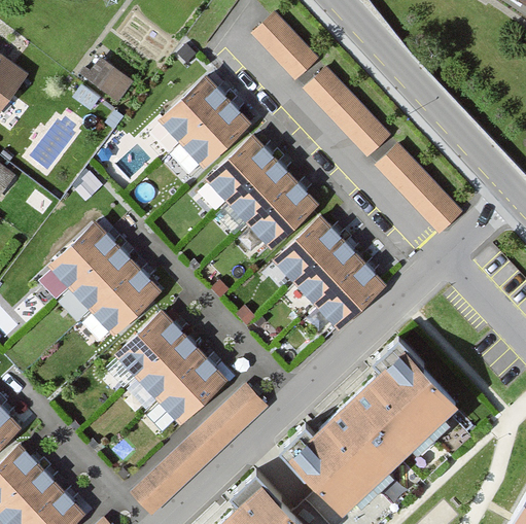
[(254,36),(294,78),(315,59),(275,16),(254,36)]
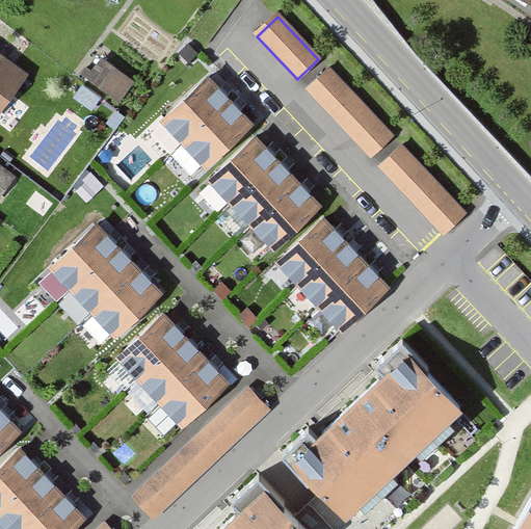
[(0,113),(29,76),(0,54),(0,113)]
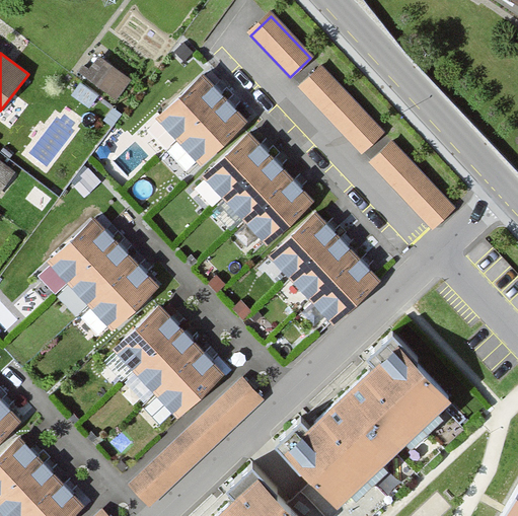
[(84,77),(116,101),(131,81),(99,57),(84,77)]
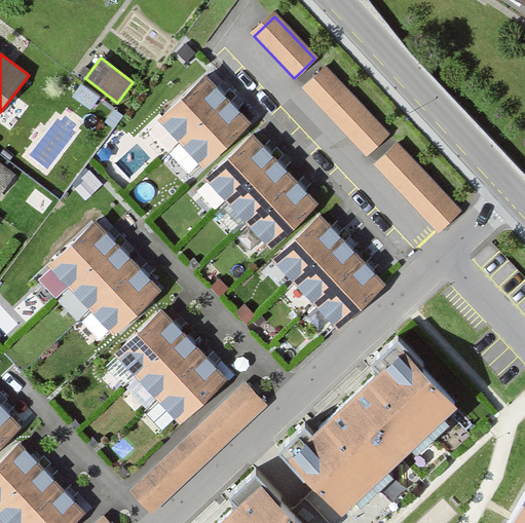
[(306,90),(367,155),(387,136),(327,71),(306,90)]
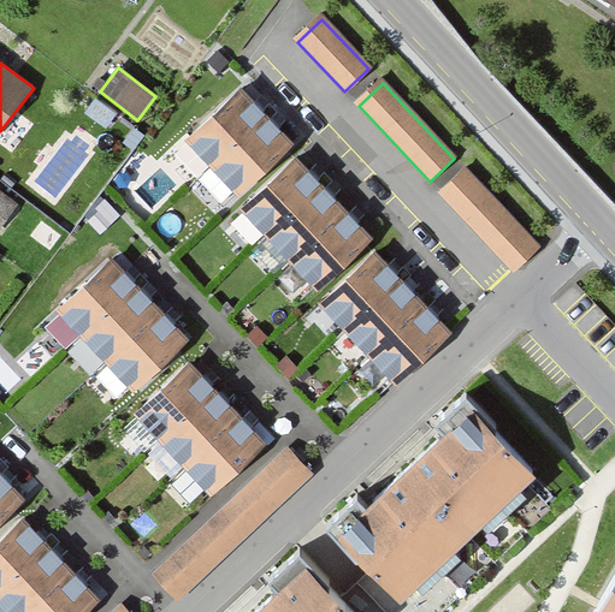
[(188,140),(213,167),(267,117),(241,89),(188,140)]
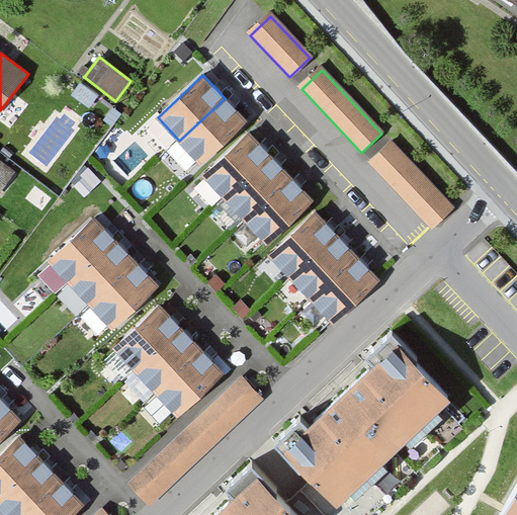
[(179,141),(202,165),(248,122),(225,98),(179,141)]
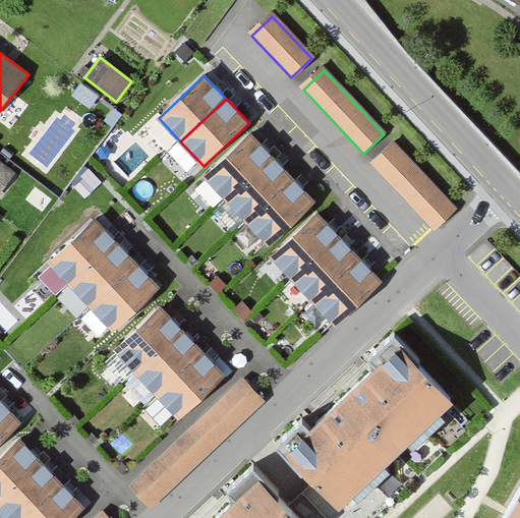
[(272,157),(250,133),(205,175),(226,198),(272,157)]
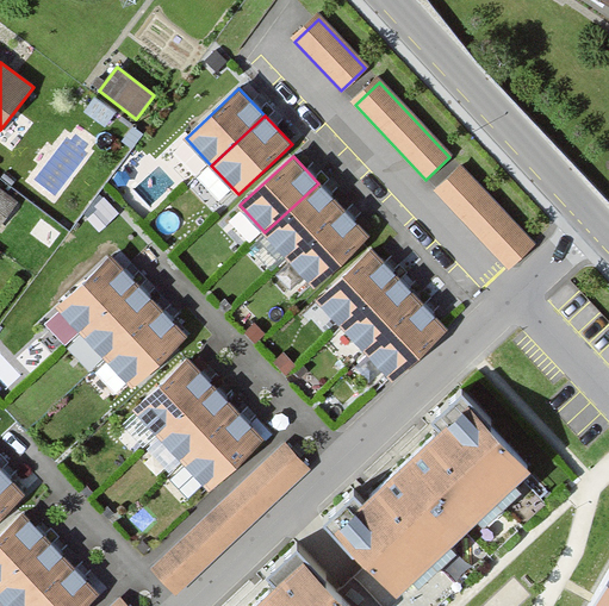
[(508,269),(532,247),(460,170),(436,193),(508,269)]
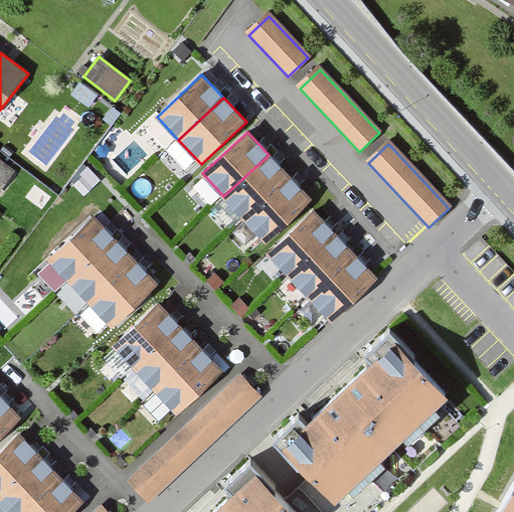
[(290,178),(269,155),(223,196),(245,219),(290,178)]
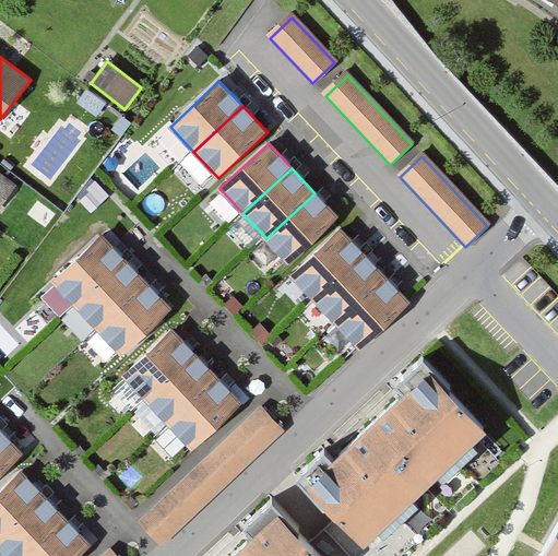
[(0,175),(0,210),(16,187),(0,175)]
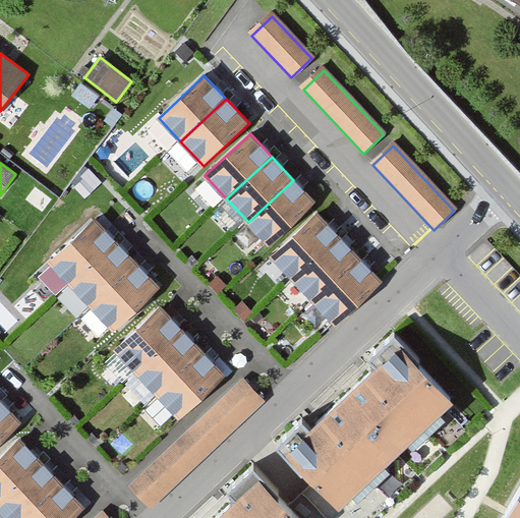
[(315,205),(293,180),(248,222),(270,246),(315,205)]
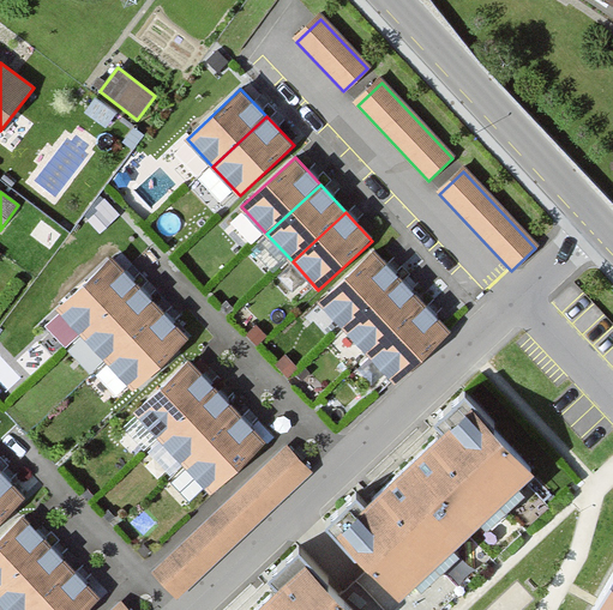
[(398,279),(374,253),(320,302),(344,328),(398,279)]
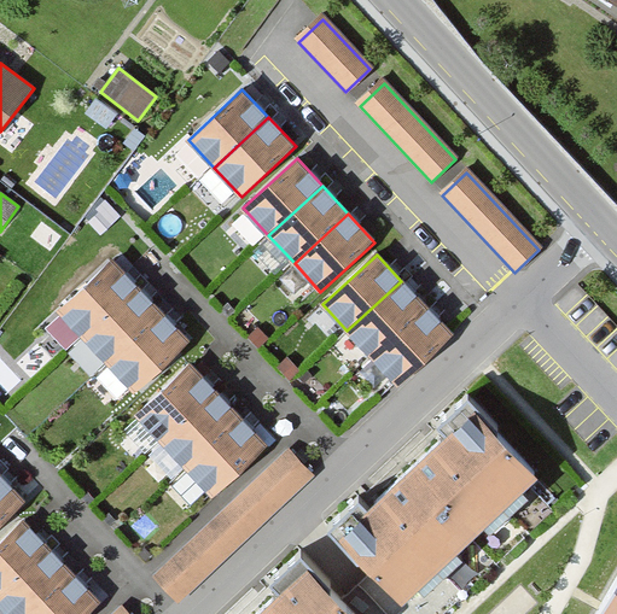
[(139,287),(114,261),(58,313),(82,339),(139,287)]
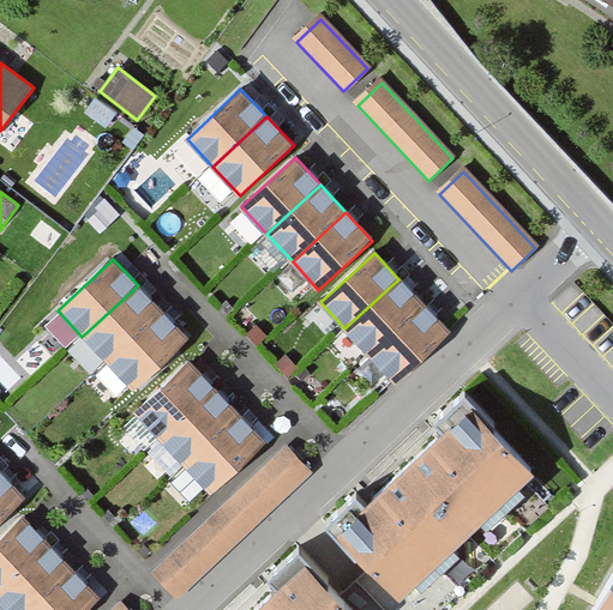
[(425,307),(398,279),(344,328),(371,356),(425,307)]
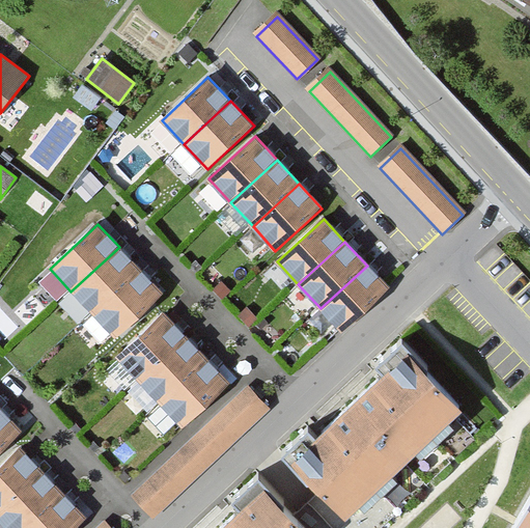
[(140,270),(119,247),(71,292),(92,314),(140,270)]
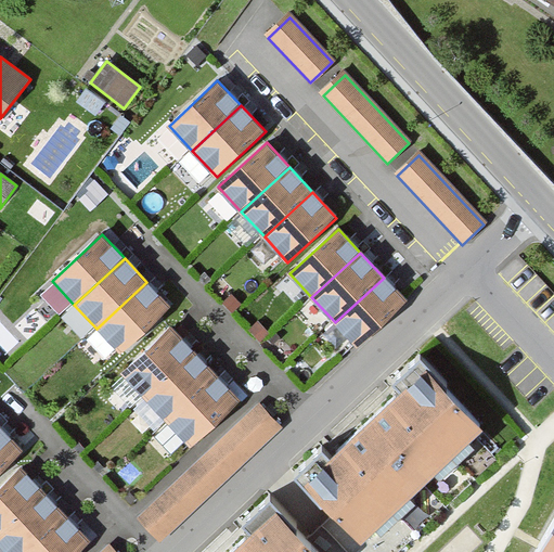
[(407,303),(384,278),(335,322),(358,347),(407,303)]
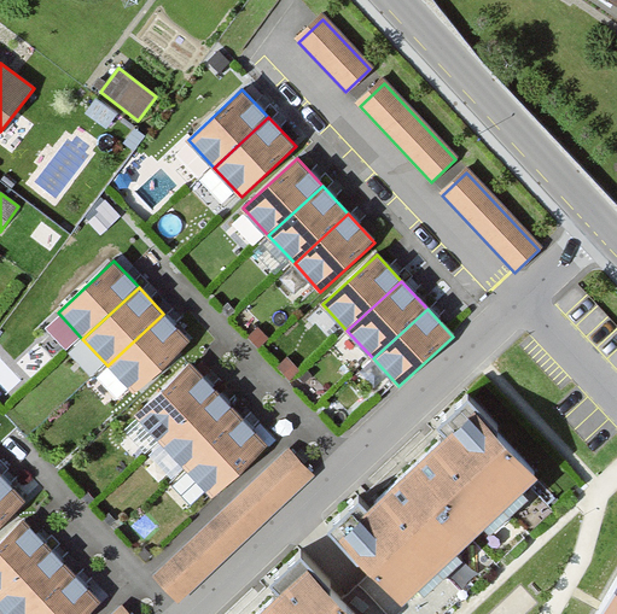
[(188,340),(163,314),(108,366),(133,392),(188,340)]
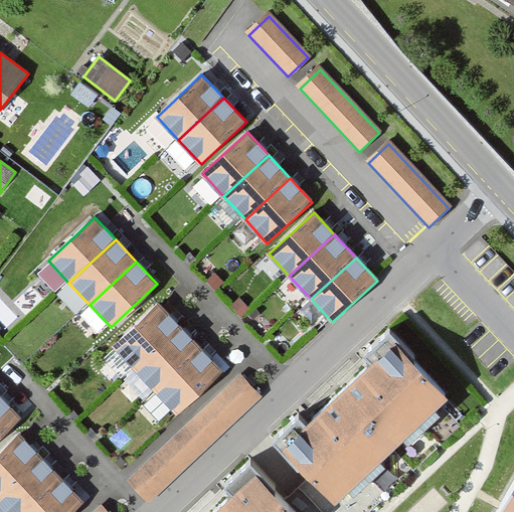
[(180,326),(159,304),(114,345),(135,368),(180,326)]
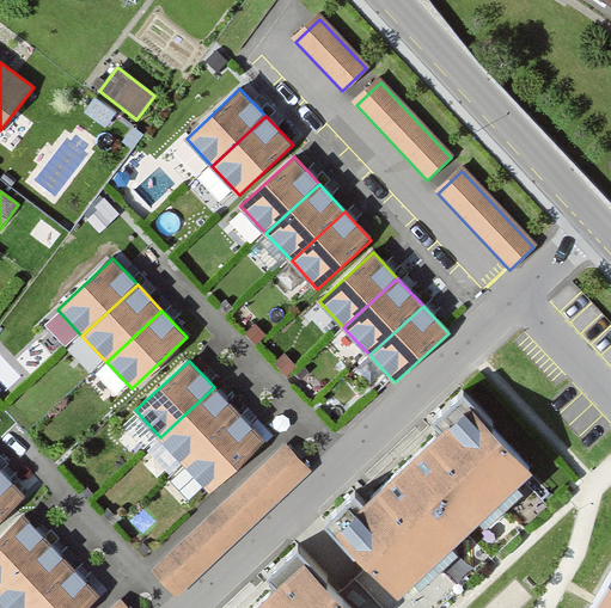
[(239,413),(214,387),(160,437),(185,464),(239,413)]
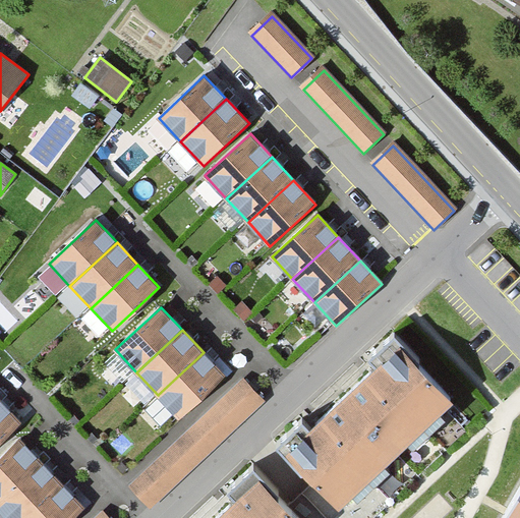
[(341,506),(453,399),(418,364),(421,361),(395,334),(369,358),(378,365),(310,430),(302,422),(279,445),(303,470),(305,468),(341,506)]
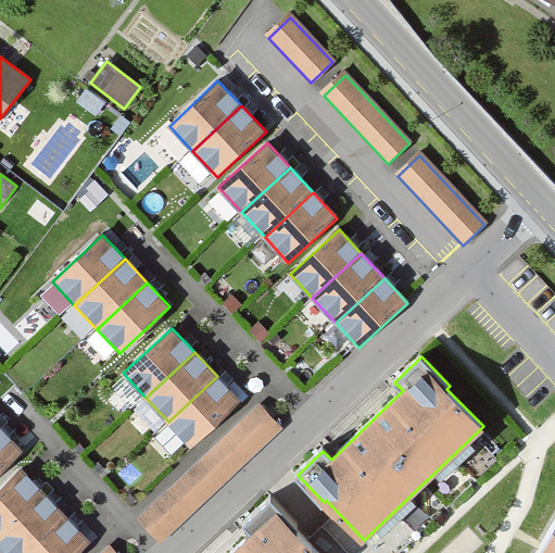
[(240,401),(217,376),(168,422),(191,447),(240,401)]
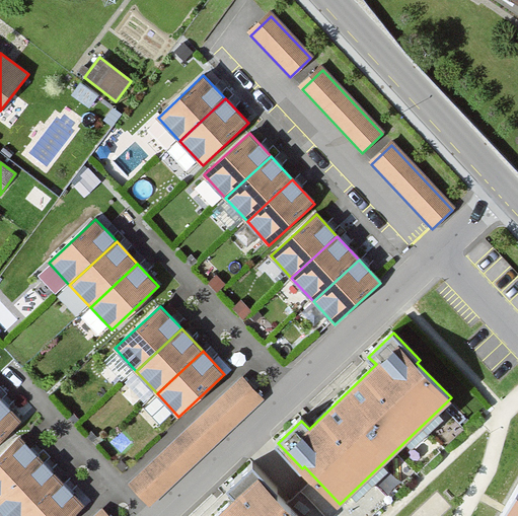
[(152,505),(262,401),(242,381),(132,485),(152,505)]
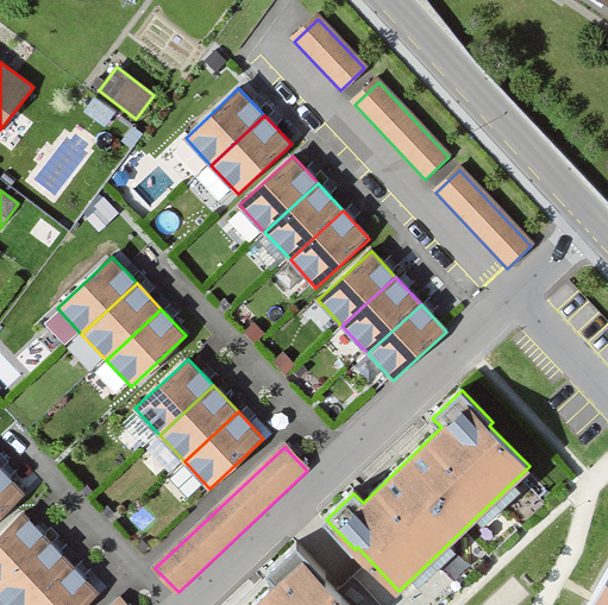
[(0,515),(24,492),(0,467),(0,515)]
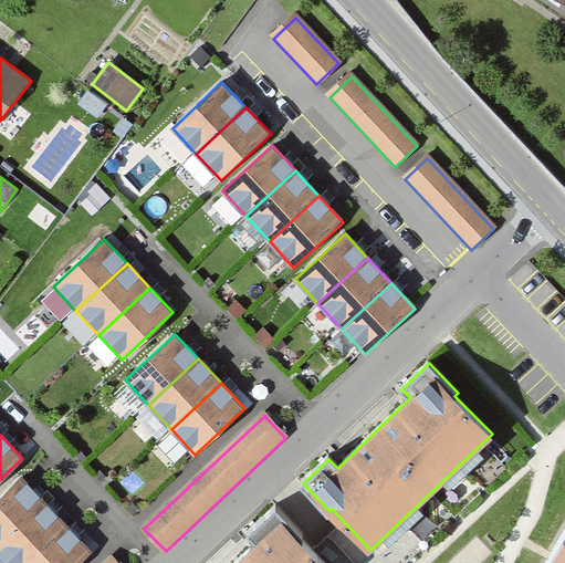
[(0,541),(44,501),(22,477),(0,497),(0,541)]
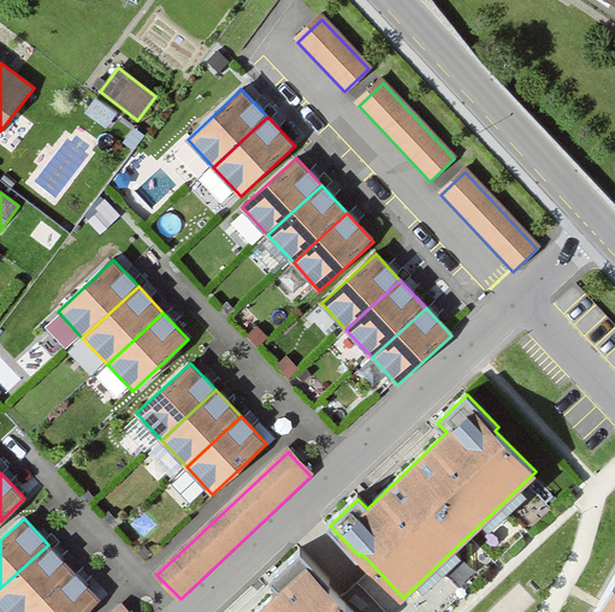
[(29,611),(74,572),(48,545),(0,588),(0,602),(7,611),(29,611)]
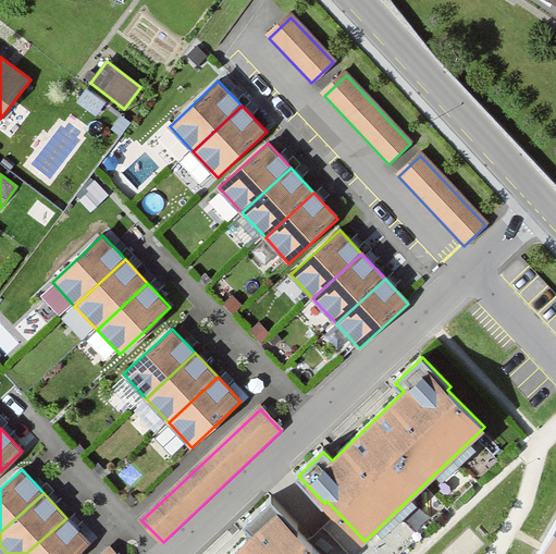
[(319,553),(294,528),(297,526),(271,499),(246,522),(254,531),(230,553),(319,553)]
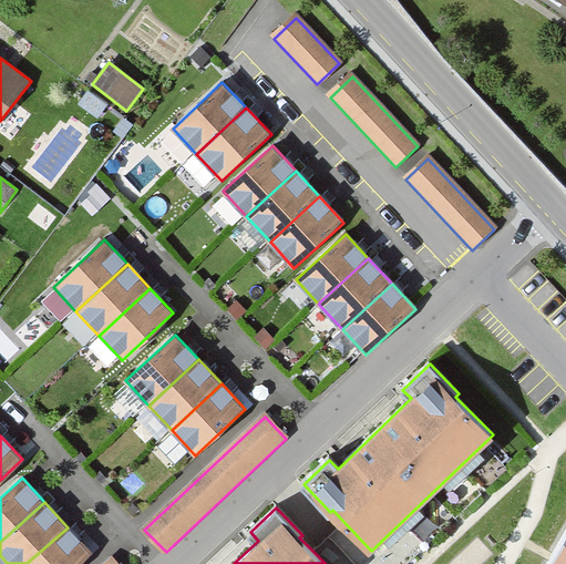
[(80,563),(92,553),(68,527),(27,563),(80,563)]
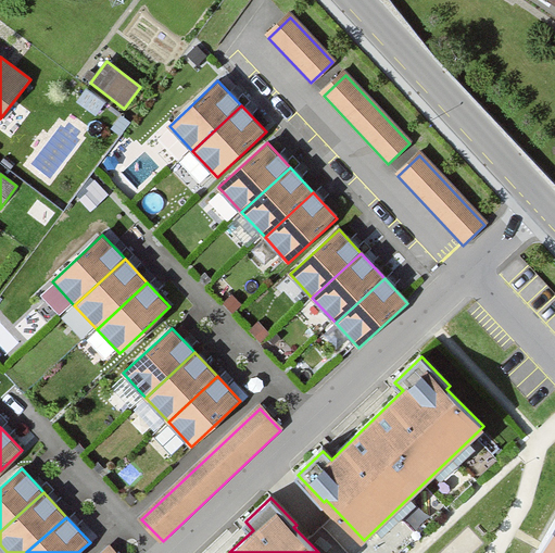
[(554,524),(538,552),(554,552),(554,524)]
